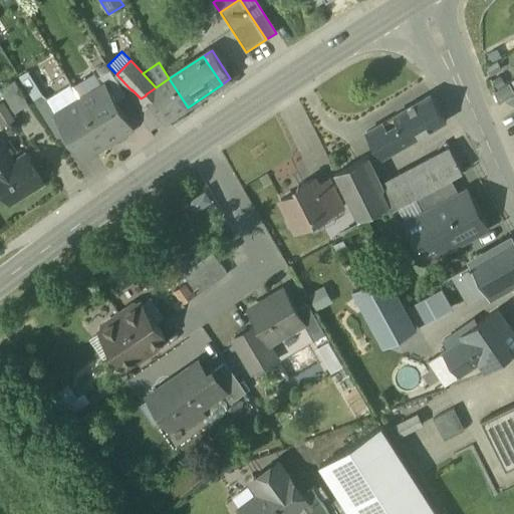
[(104,84),(115,101),(125,95),(109,69),(98,76),(103,85),(104,84)]
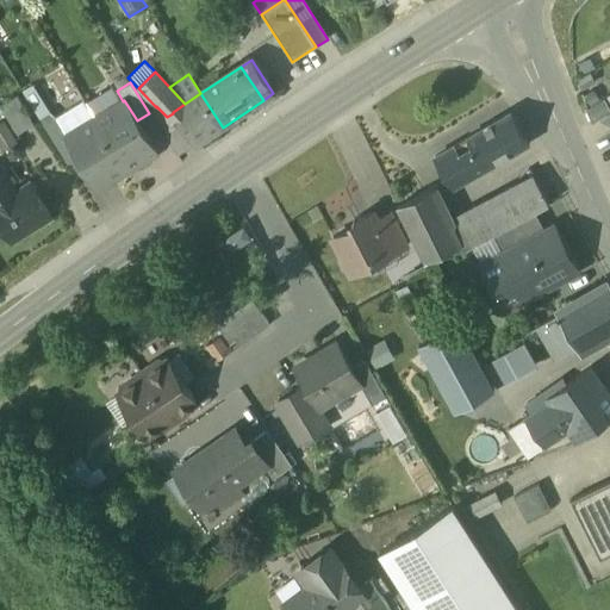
[(0,97),(0,109),(12,129),(30,118),(12,89),(0,97)]
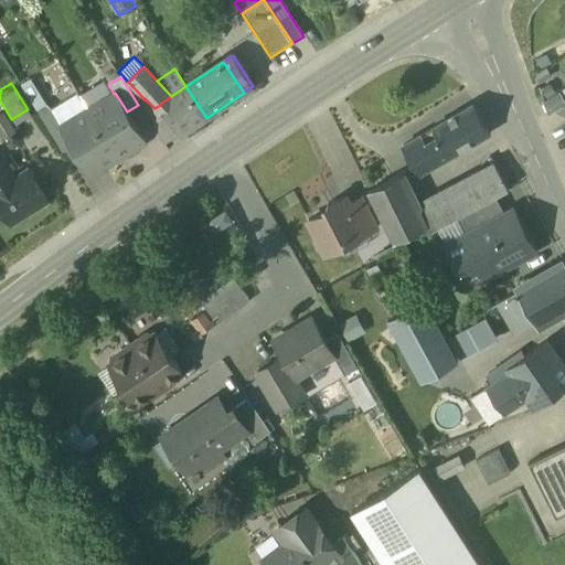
[(46,103),(33,83),(23,88),(35,109),(46,103)]
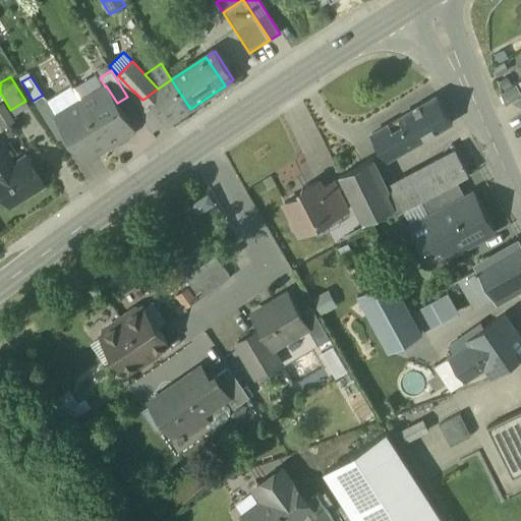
[(171,79),(158,89),(148,96),(148,97),(154,105),(154,106),(166,124),(190,109),(171,79)]
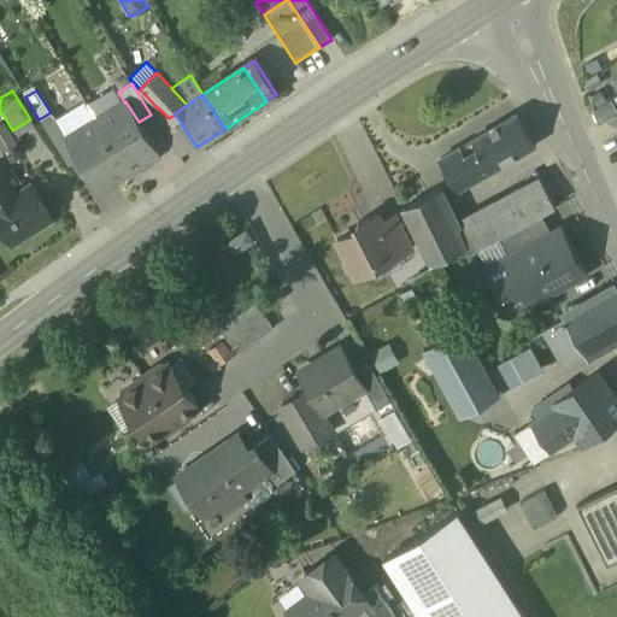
[(57,118),(68,137),(97,119),(84,101),(57,118)]
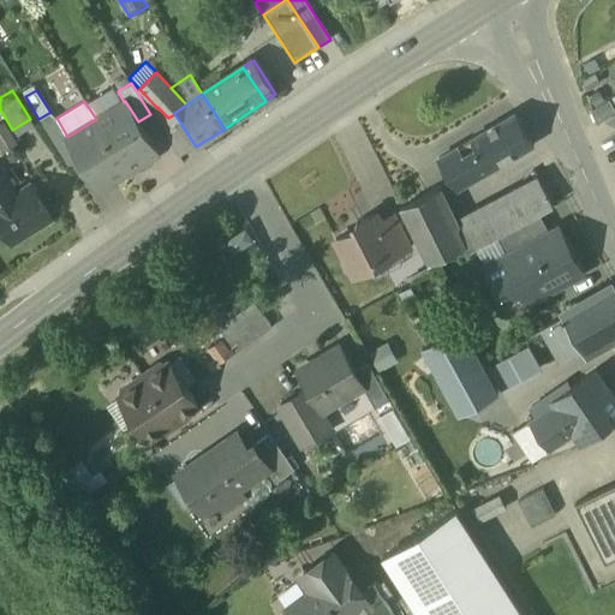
[(124,102),(96,119),(127,169),(156,151),(138,121),(125,101),(124,102)]
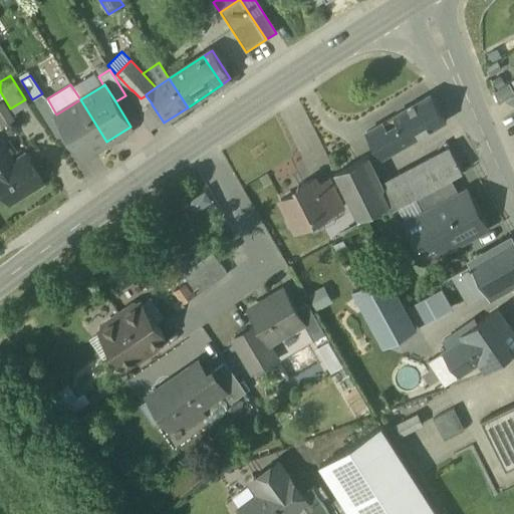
[(152,103),(146,95),(141,98),(132,89),(132,90),(129,93),(135,103),(137,101),(142,109),(152,103)]
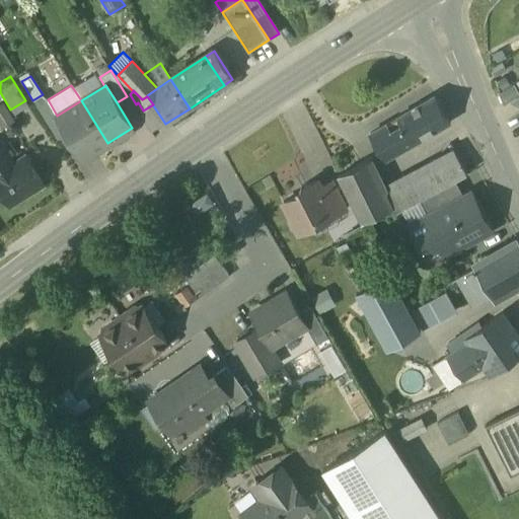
[(57,139),(68,133),(57,116),(48,99),(44,94),(43,94),(32,100),(57,139)]
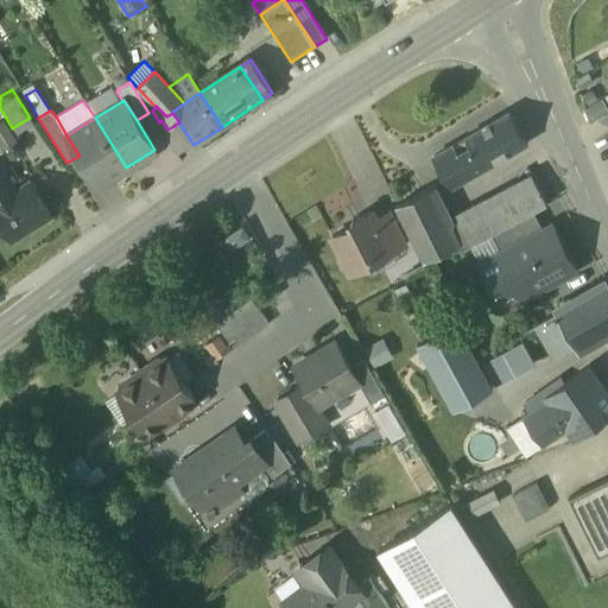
[(607,113),(596,121),(607,127),(607,113)]
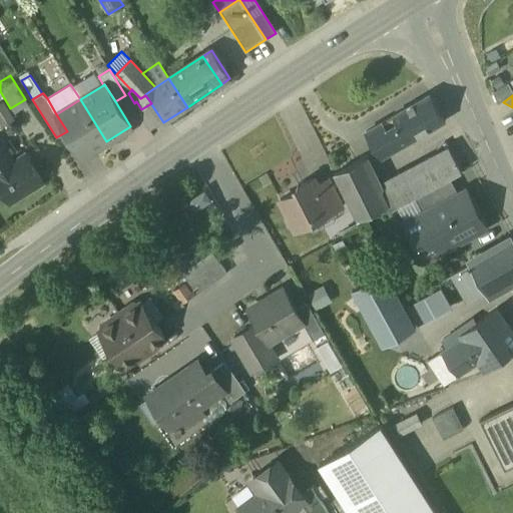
[(393,118),(408,143),(445,121),(430,96),(428,97),(393,118)]
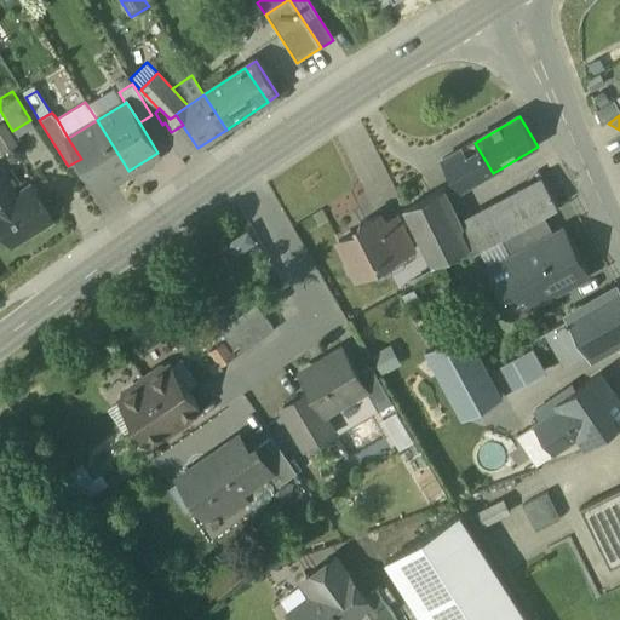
[(99,189),(128,171),(97,120),(68,138),(81,159),(99,189)]
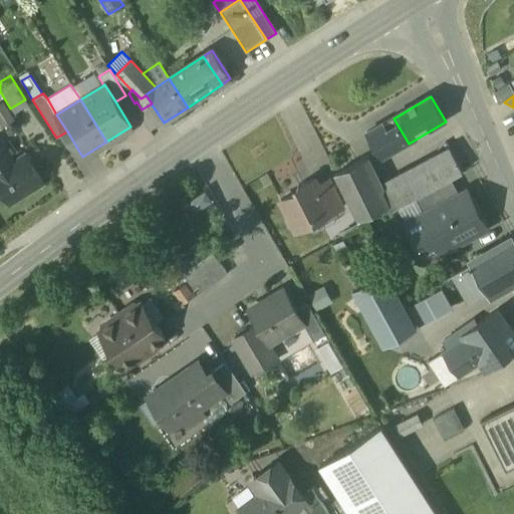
[(138,113),(151,132),(164,122),(152,104),(138,113)]
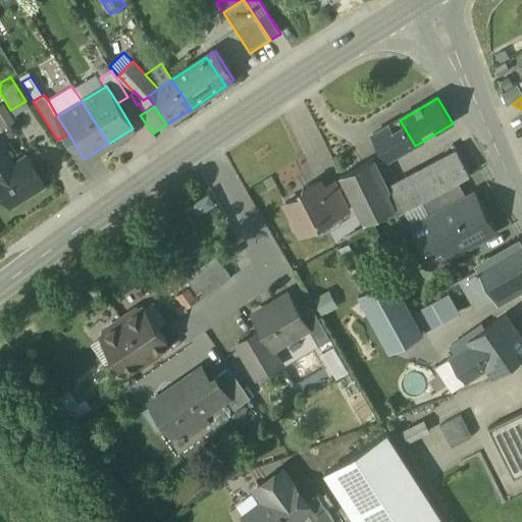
[(373,137),(388,162),(415,146),(400,120),(373,137)]
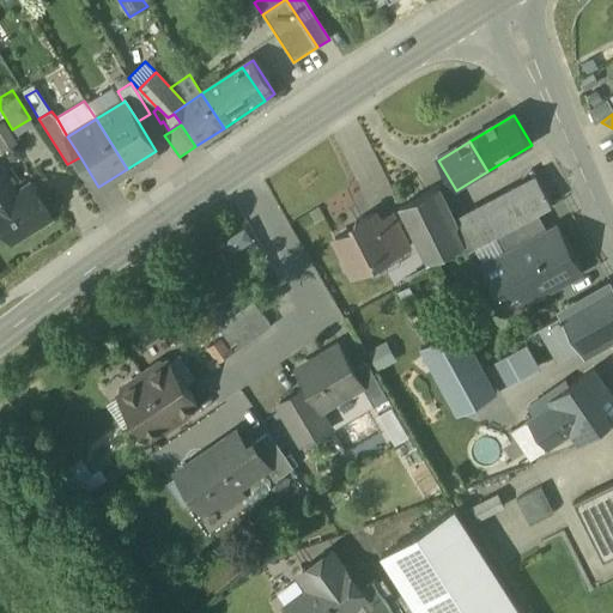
[(0,177),(11,195),(16,192),(5,174),(0,176),(0,177)]
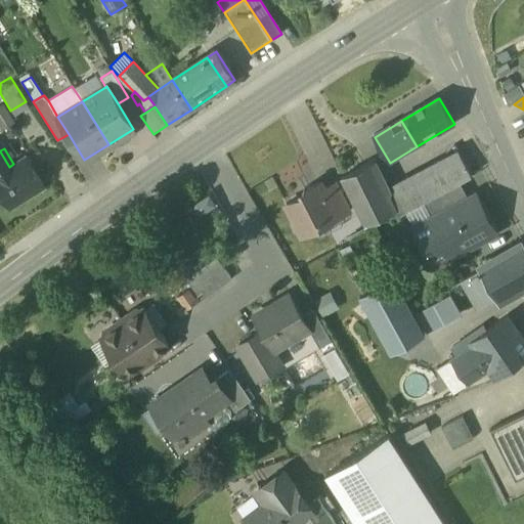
[(0,186),(10,203),(41,183),(25,157),(13,164),(9,167),(0,151),(0,186)]
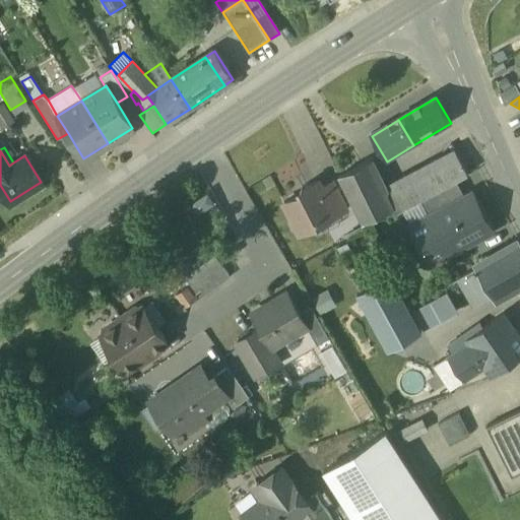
[(423,173),(434,193),(456,182),(468,175),(457,154),(423,173)]
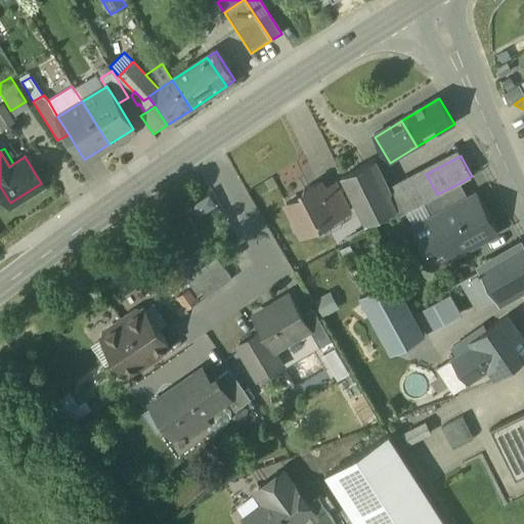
[(365,226),(395,211),(387,194),(372,164),(342,178),(341,179),(365,226)]
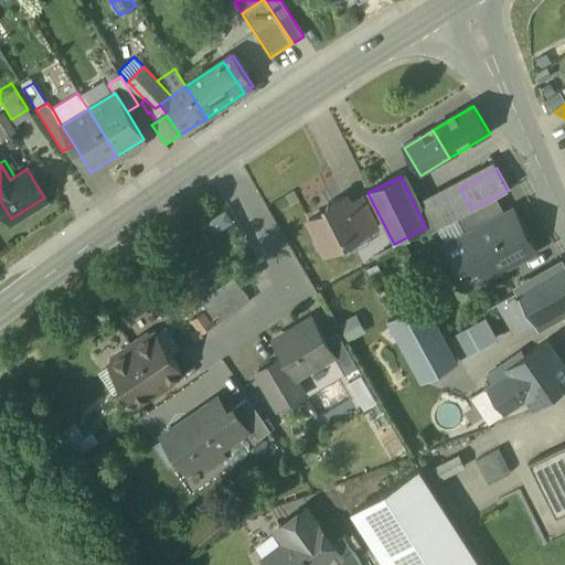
[(447,194),(458,217),(471,210),(459,188),(447,194)]
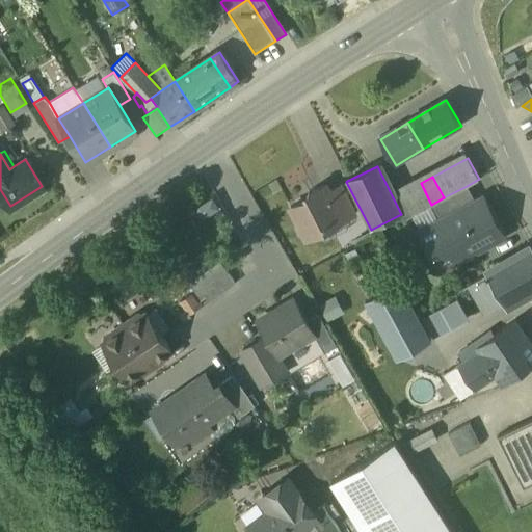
[(421,183),(393,197),(401,214),(404,219),(410,215),(429,206),(431,205),(421,183)]
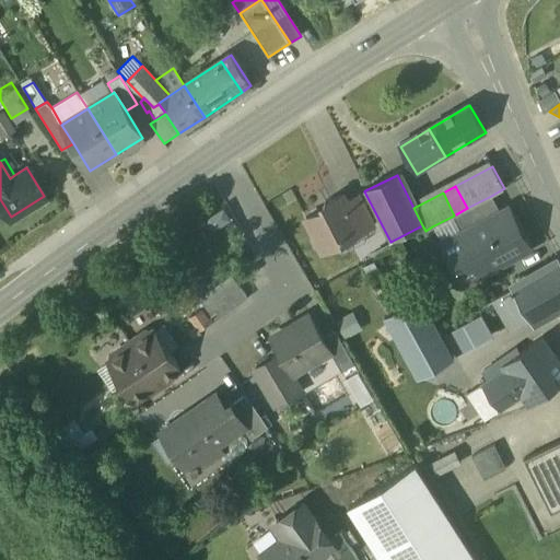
[(346,203),(360,232),(374,225),(360,196),(346,202),(346,203)]
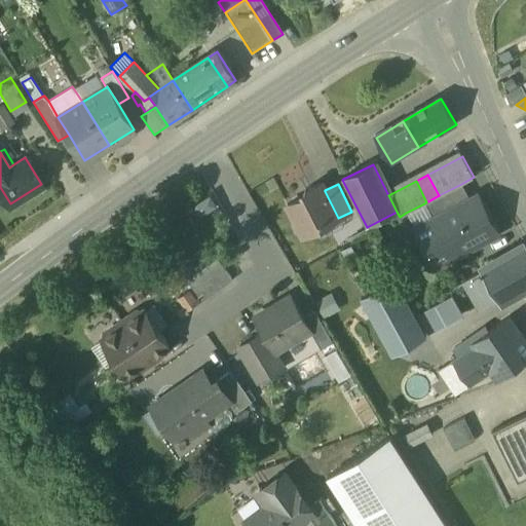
[(461,184),(439,195),(426,202),(424,203),(434,220),(470,200),(461,184)]
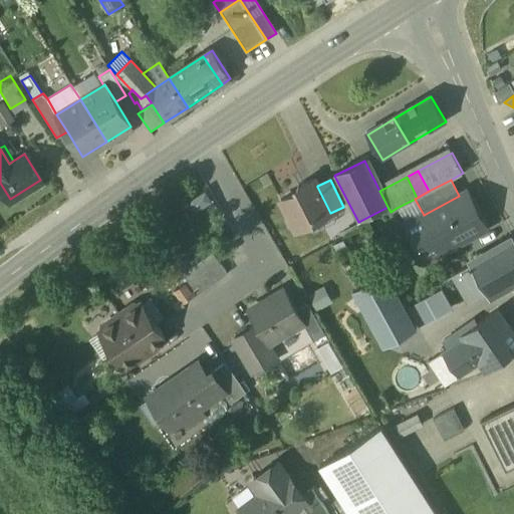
[(294,229),(295,231),(310,224),(312,219),(314,217),(313,216),(327,209),(329,214),(330,213),(317,187),(317,186),(314,181),(306,185),(302,184),(297,186),(296,190),(297,192),(280,201),(289,218),(287,219),(285,223),(288,229),(292,230),(294,229)]
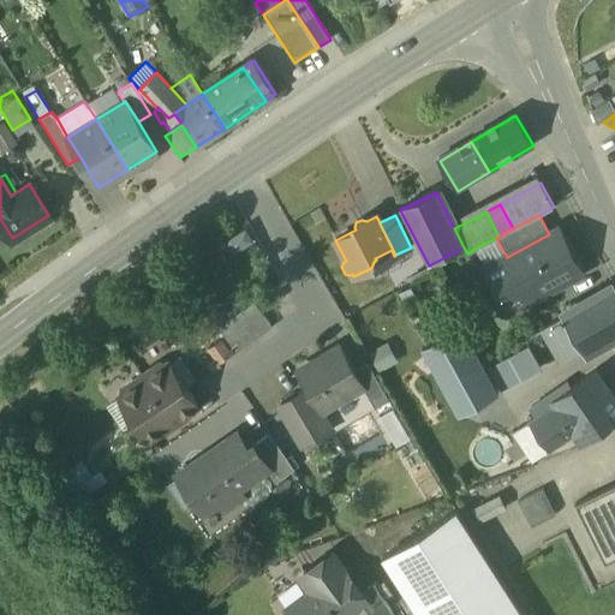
[(549,234),(507,257),(501,260),(502,261),(485,269),(509,312),(525,304),(526,305),(578,276),(554,232),(549,234)]
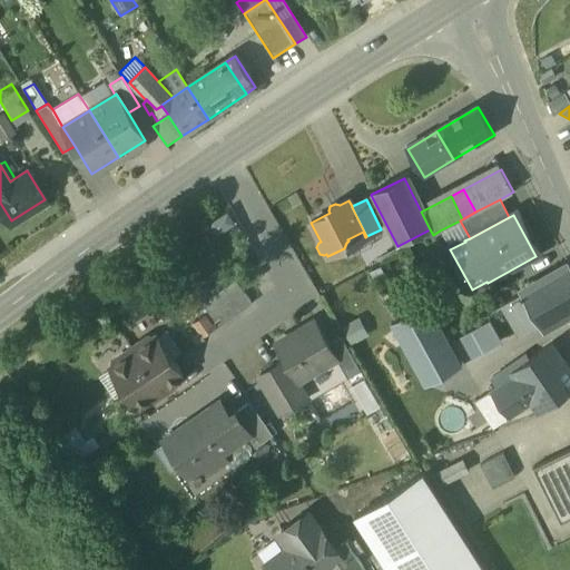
[(440,231),(450,249),(465,242),(464,241),(470,238),(460,220),(440,231)]
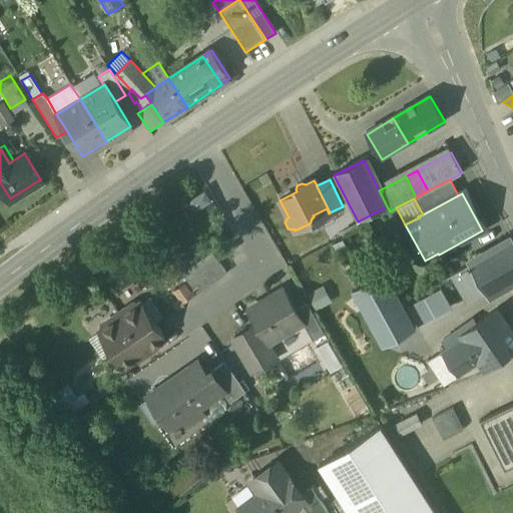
[(312,218),(310,223),(329,213),(327,208),(313,215),(314,216),(312,218)]
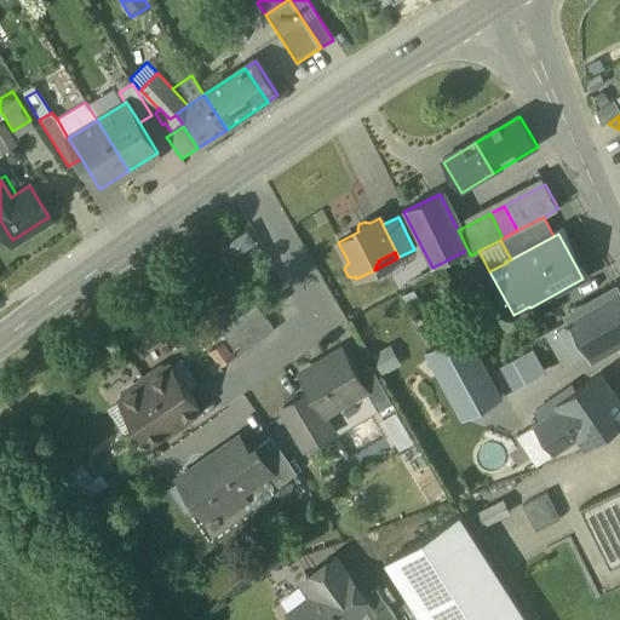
[(619,290),(566,321),(584,351),(587,359),(619,339),(619,290)]
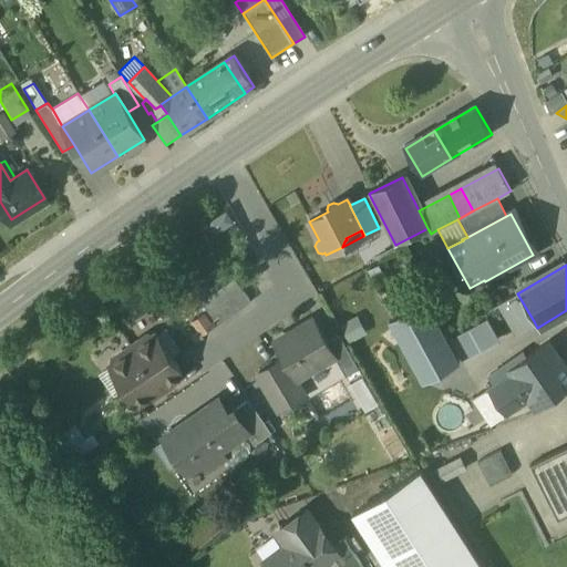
[(200,300),(217,325),(250,301),(234,277),(200,300)]
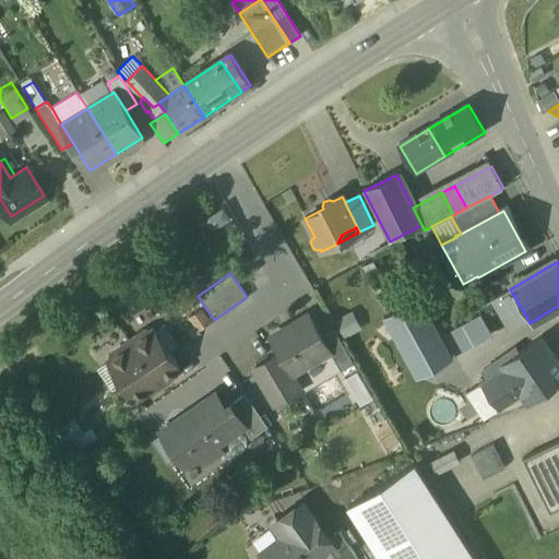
[(508,328),(526,317),(510,289),(492,300),(508,328)]
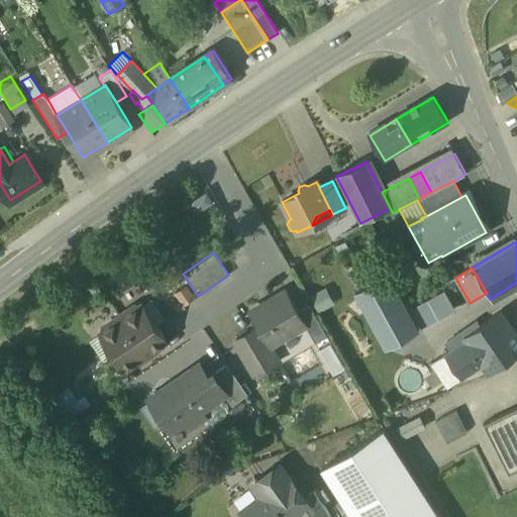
[(354,292),(386,348),(418,330),(387,274),(354,292)]
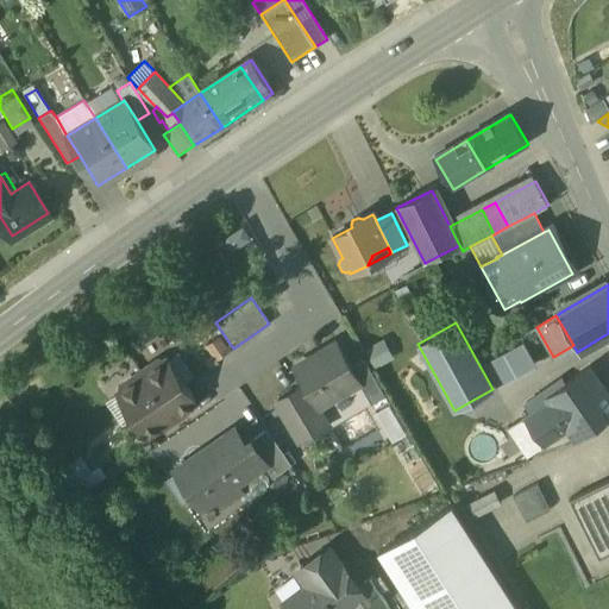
[(535,366),(521,341),(485,362),(498,387),(535,366)]
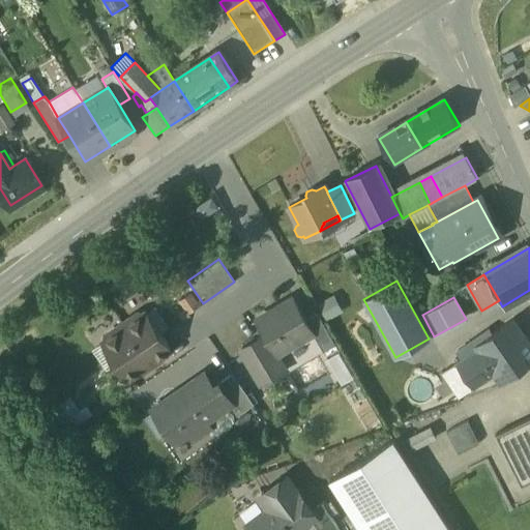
[(267,339),(276,354),(313,333),(313,332),(305,319),(293,298),(257,320),(266,335),(267,339)]
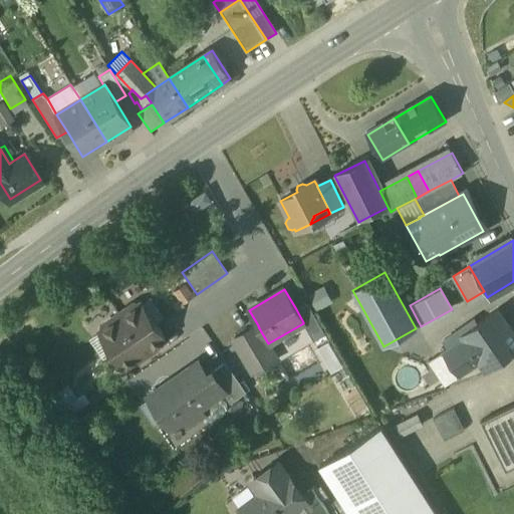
[(123,314),(120,317),(144,351),(152,345),(153,347),(165,338),(141,303),(139,304),(134,303),(124,309),(123,314)]
